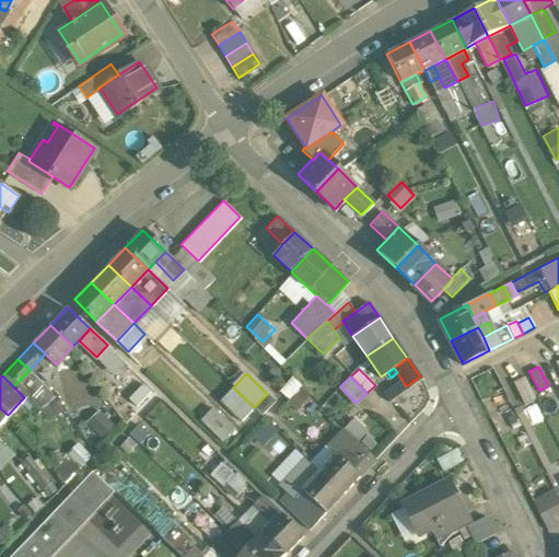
[(534,397),(523,376),(513,381),(524,402),(534,397)]
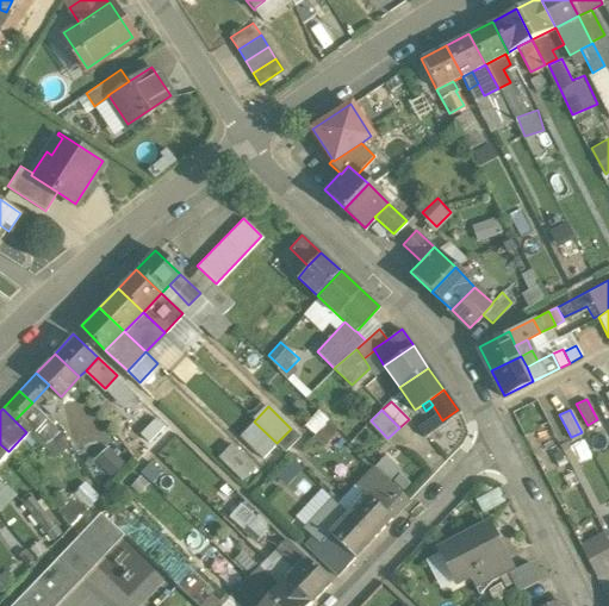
[(435,414),(417,428),(423,435),(442,420),(439,414),(436,416),(435,414)]
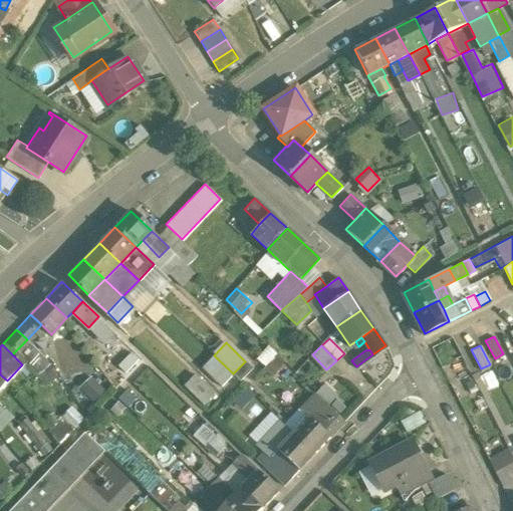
[(39,351),(34,357),(40,362),(45,356),(39,351)]
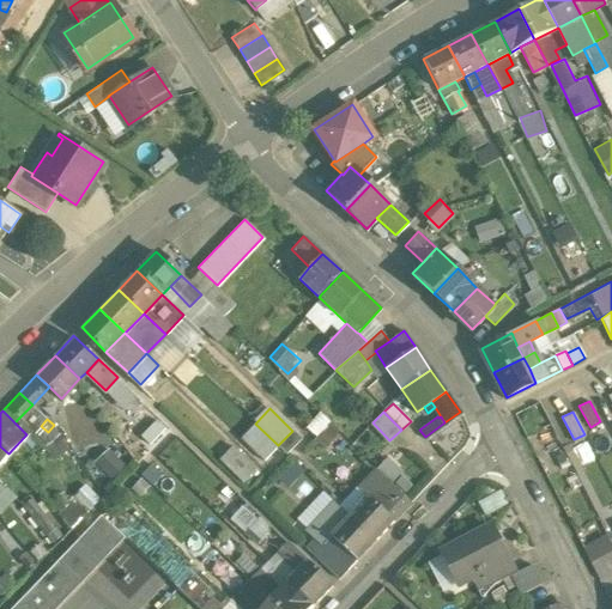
[(278,445),(255,424),(241,438),(264,461),(278,445)]
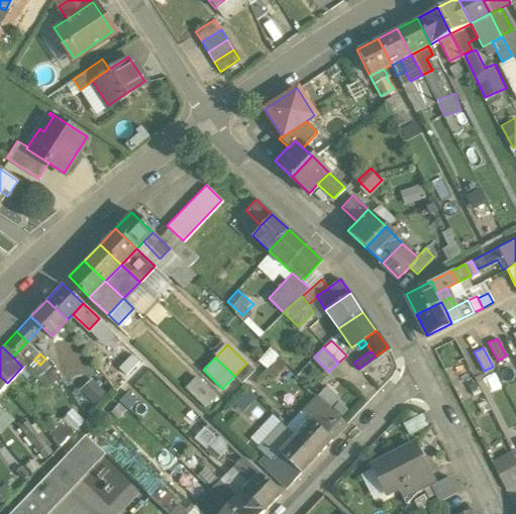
[(22,367),(8,382),(12,386),(26,371),(22,367)]
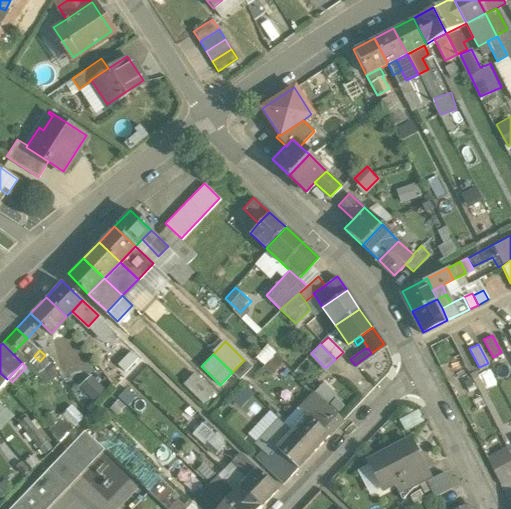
[(92,372),(80,384),(94,398),(106,387),(92,372)]
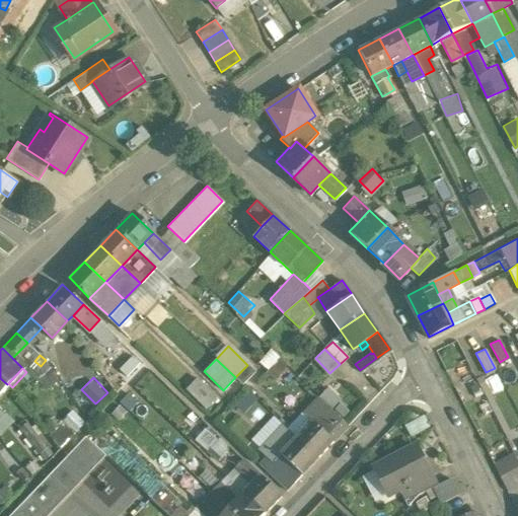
[(216,397),(197,378),(186,389),(206,409),(216,397)]
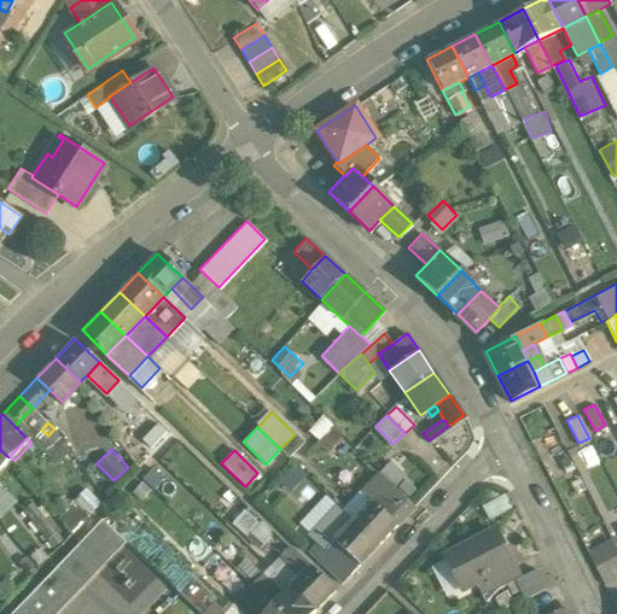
[(395,481),(405,473),(391,458),(382,467),(395,481)]
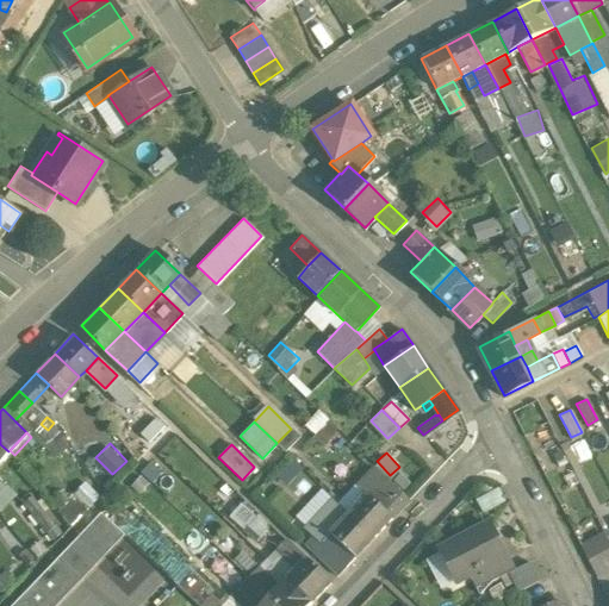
[(409,499),(377,469),(359,488),(366,494),(367,493),(392,517),(409,499)]
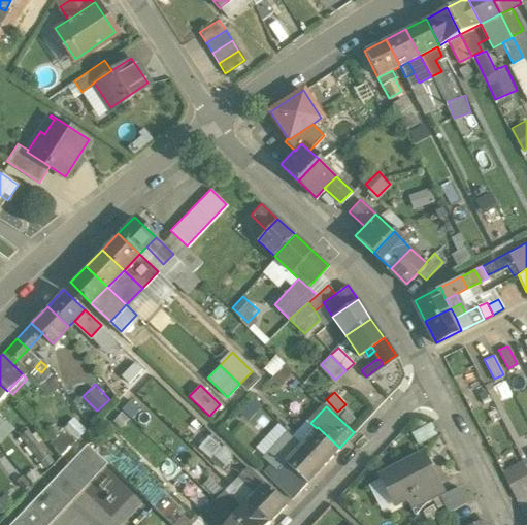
[(418,440),(436,433),(432,422),(413,429),(418,440)]
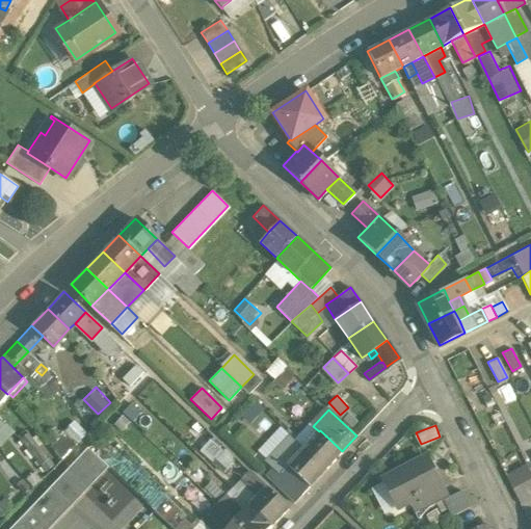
[(342,451),(320,430),(319,431),(302,448),(325,469),(342,451)]
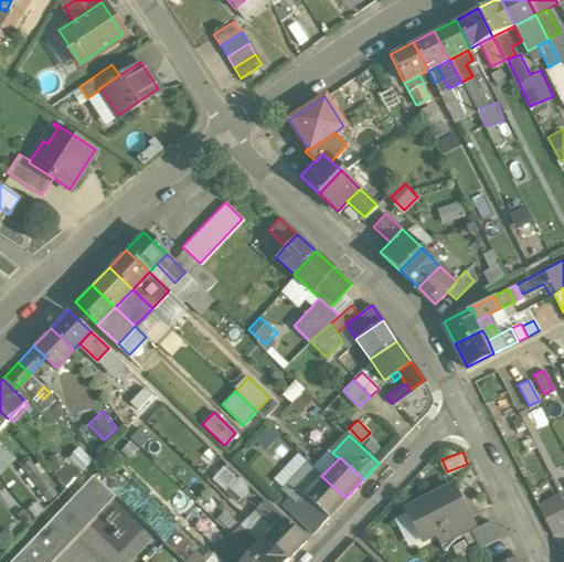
[(223,464),(212,477),(238,499),(249,486),(223,464)]
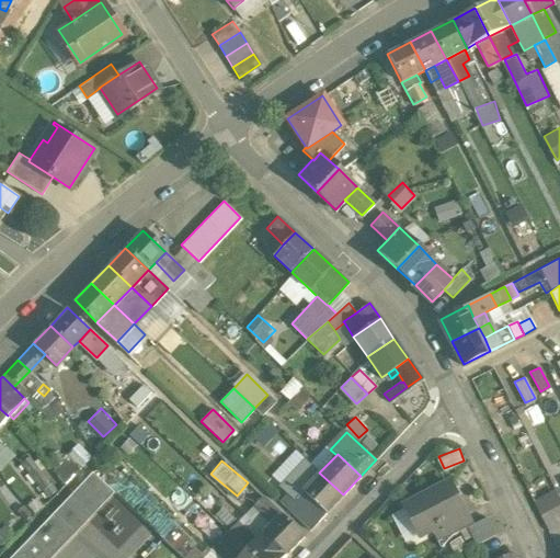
[(290,493),(296,499),(303,490),(319,473),(306,460),(282,486),(290,493)]
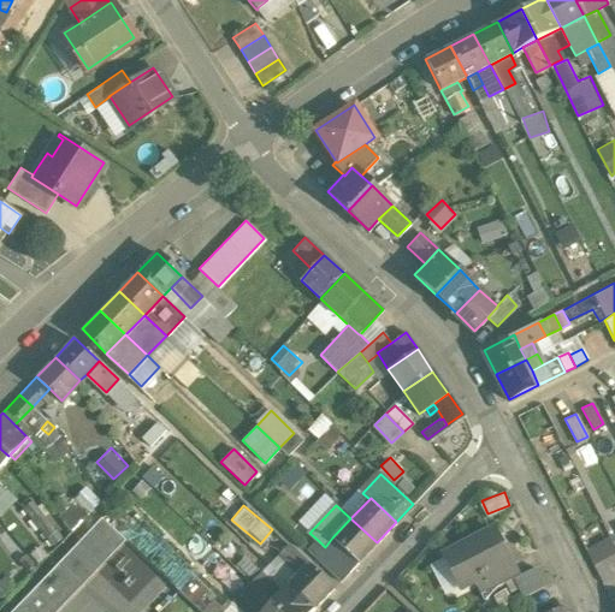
[(137,512),(124,526),(193,600),(207,587),(177,556),(137,512)]
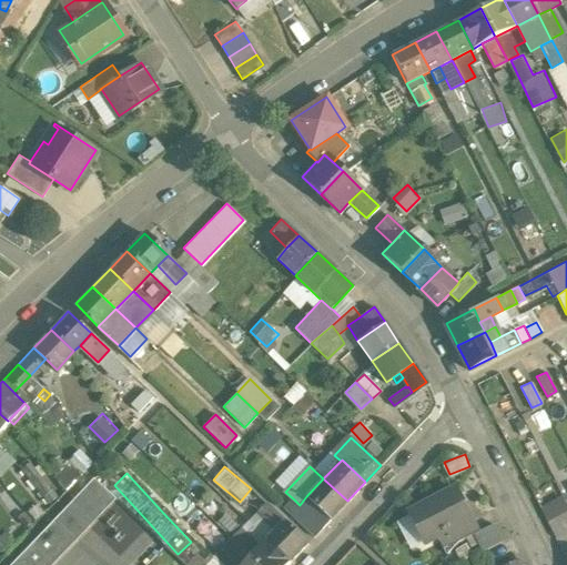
[(93,477),(8,564),(52,564),(115,500),(93,477)]
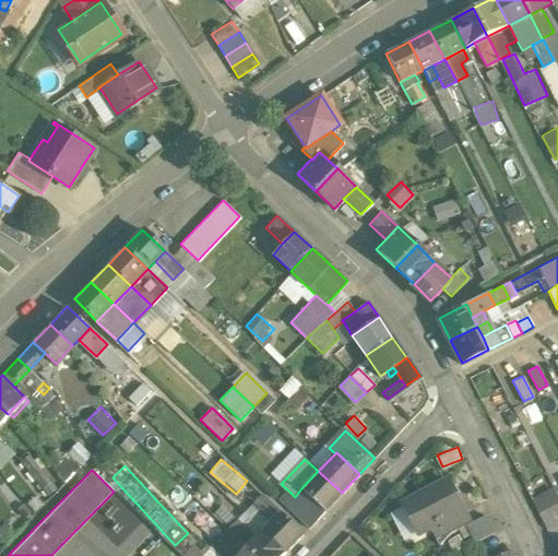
[(342,493),(318,471),(301,488),(324,510),(342,493)]
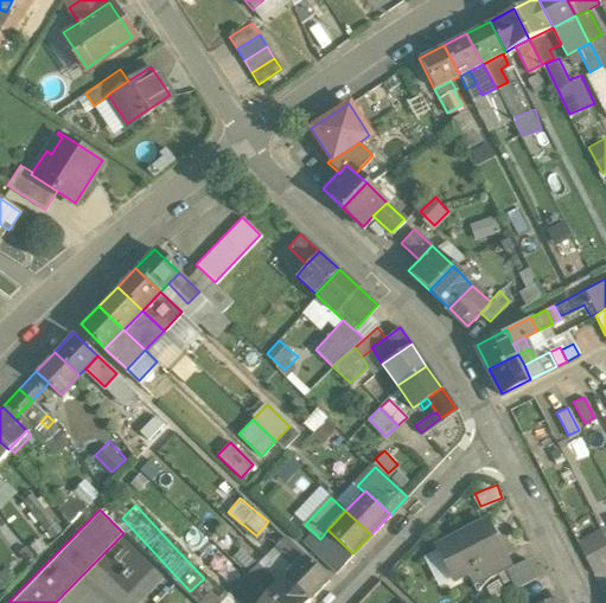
[(485,520),(438,545),(453,576),(466,570),(501,552),(502,552),(485,520)]
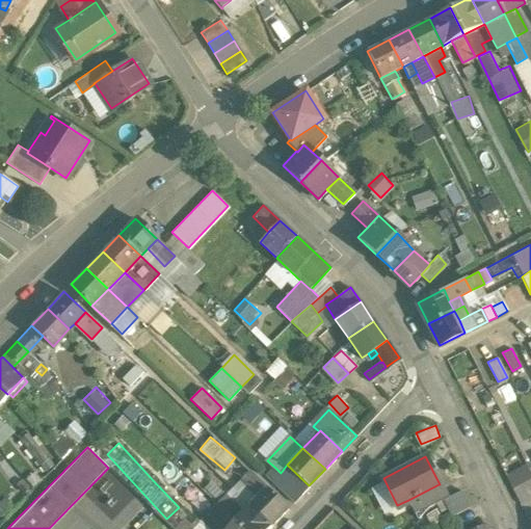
[(309,485),(287,465),(281,473),(302,493),(309,485)]
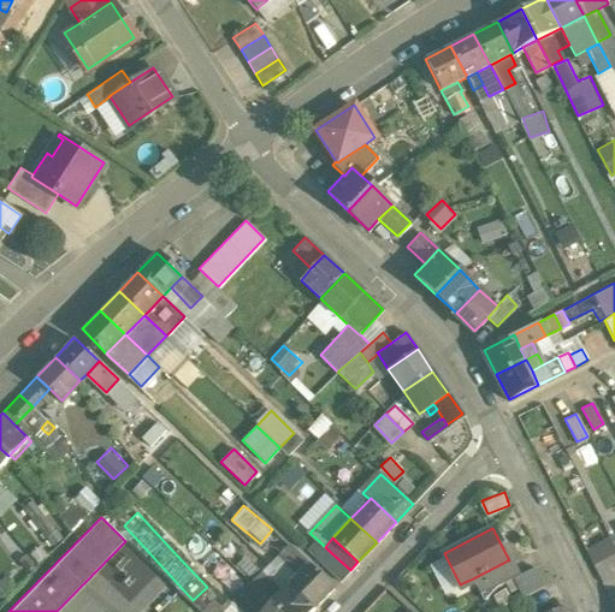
[(341,581),(350,570),(325,547),(319,541),(309,552),(341,581)]
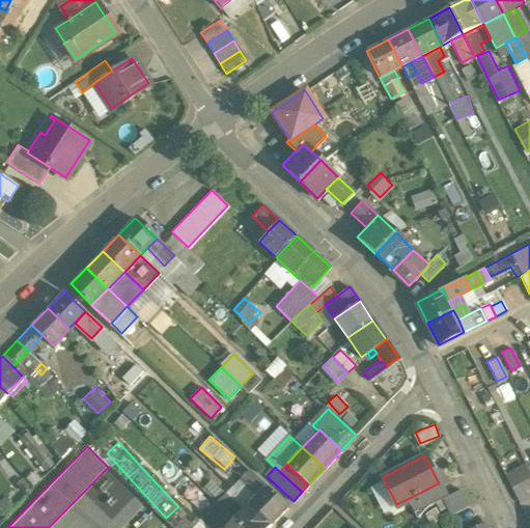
[(267,485),(248,469),(240,478),(257,495),(267,485)]
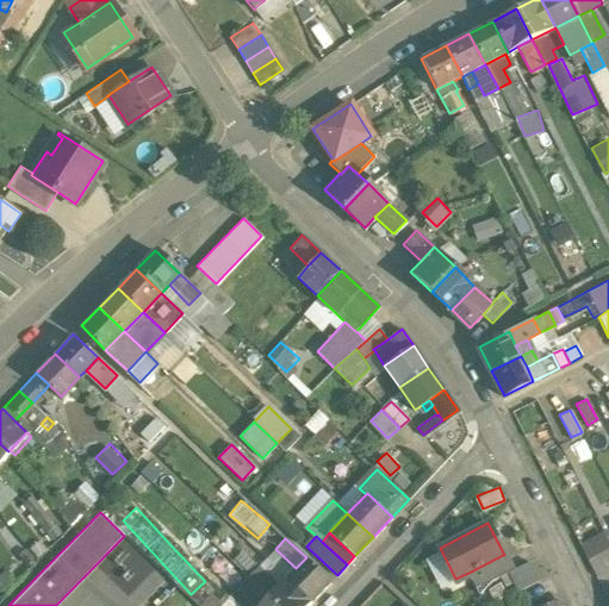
[(608,547),(586,558),(601,586),(608,580),(608,547)]
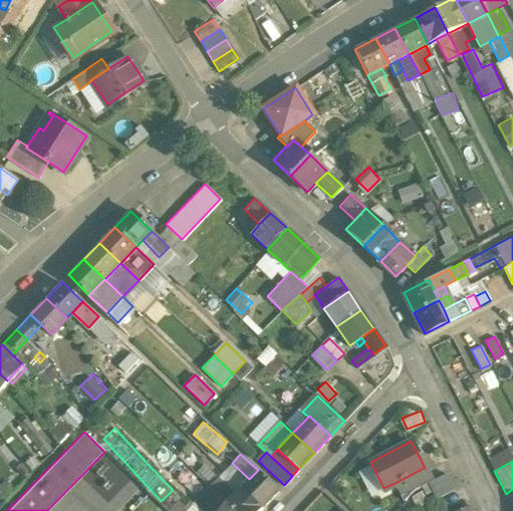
[(198,481),(185,468),(177,477),(190,489),(198,481)]
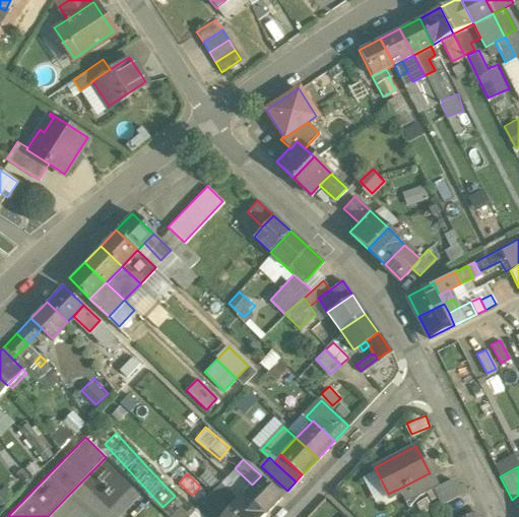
[(429,473),(399,489),(407,505),(417,494),(433,487),(435,486),(429,473)]
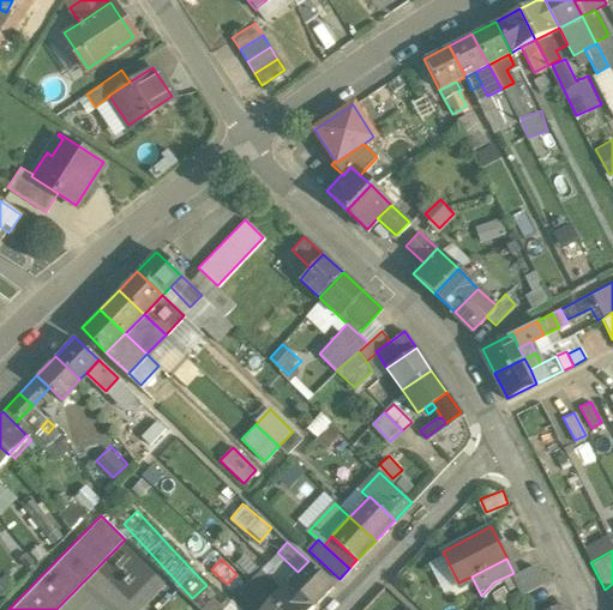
[(331,584),(308,561),(298,572),(289,581),(313,604),(331,584)]
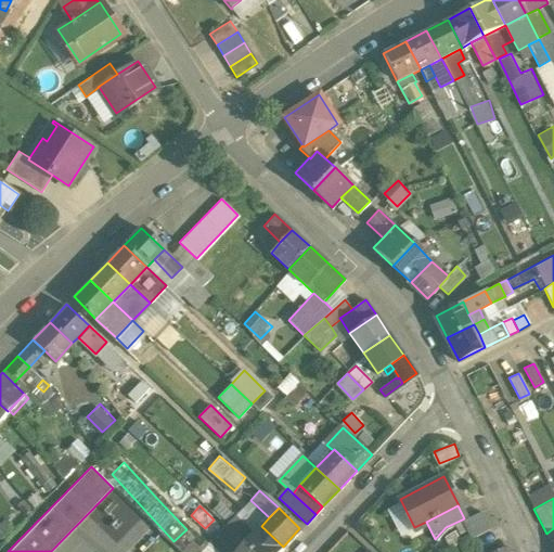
[(464,518),(462,520),(471,537),(490,528),(481,511),(464,518)]
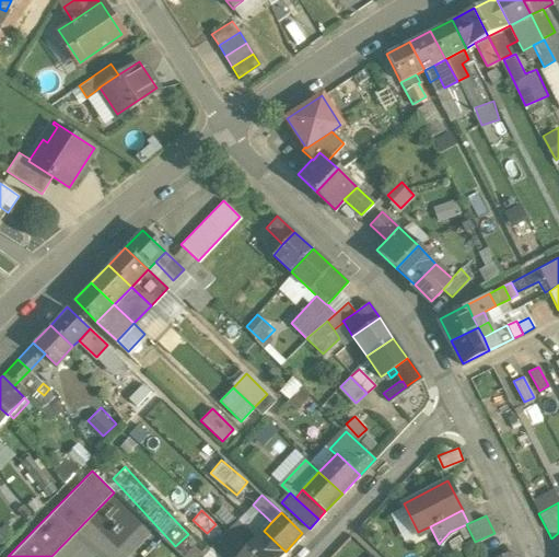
[(256,538),(237,520),(228,530),(247,548),(256,538)]
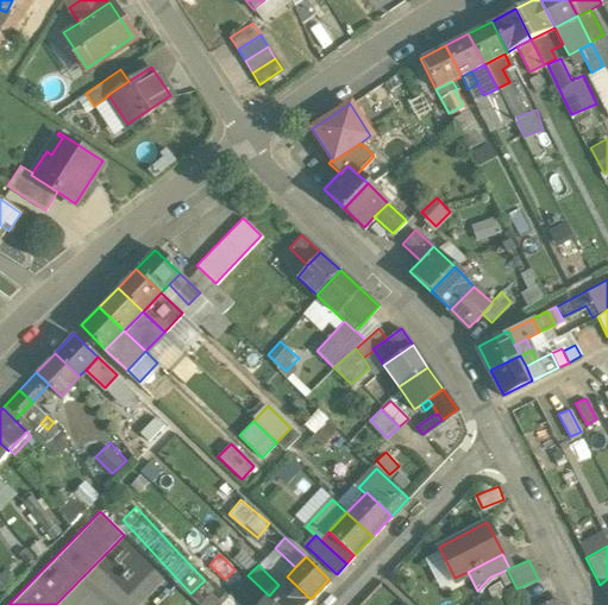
[(258,604),(269,596),(248,575),(238,586),(257,604),(258,604)]
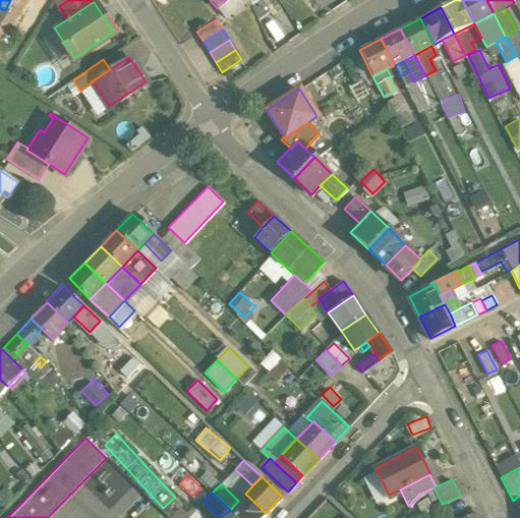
[(260,517),(266,513),(245,494),(238,501),(230,510),(238,517),(260,517)]
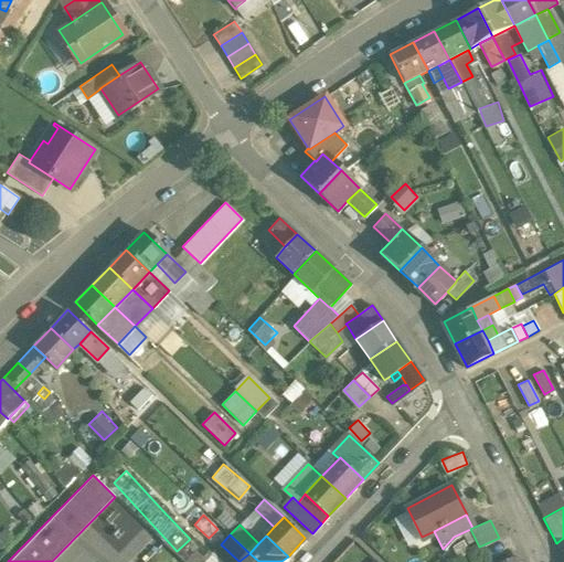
[(368,561),(391,561),(379,551),(368,561)]
